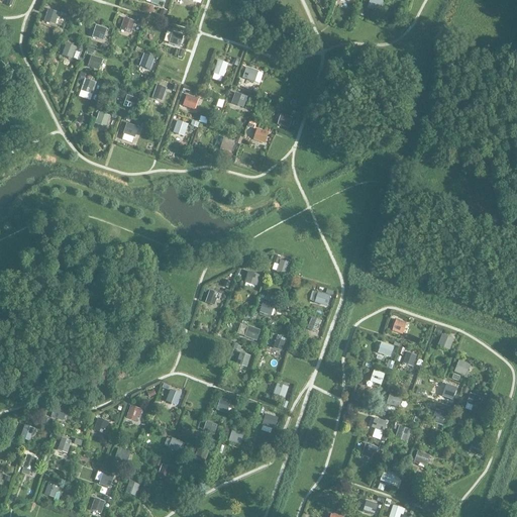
[(152,0),(151,4),(163,8),(165,0),(152,0)]
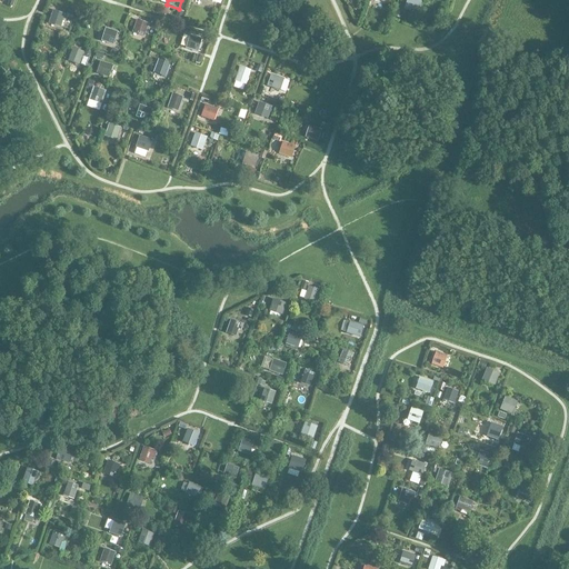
[(418,15),(422,2),(416,0),(407,0),(403,10),(418,15)]
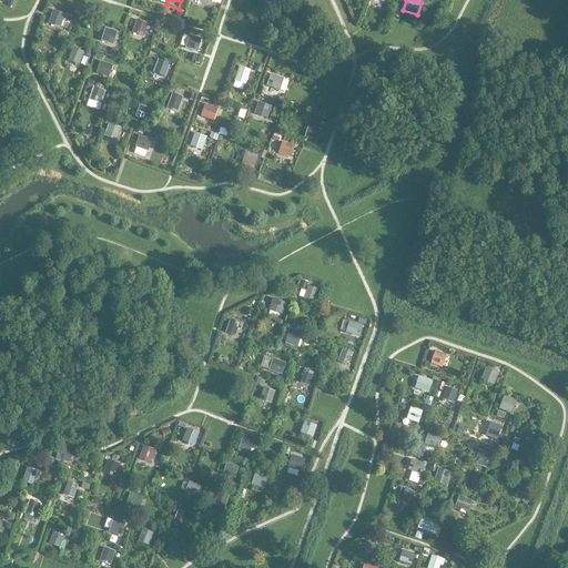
[(61,28),(66,14),(53,10),(48,23),(61,28)]
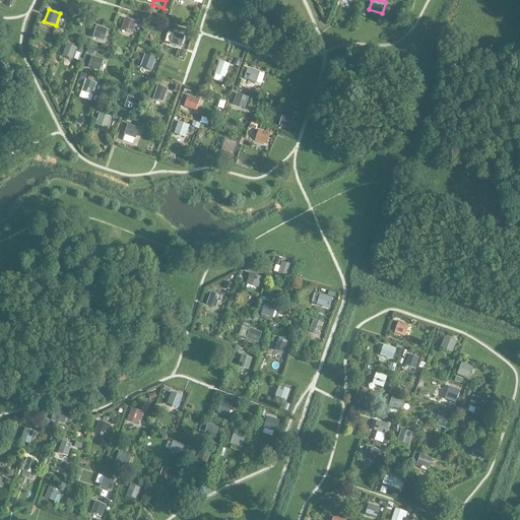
[(131,33),(134,21),(125,18),(121,29),(131,33)]
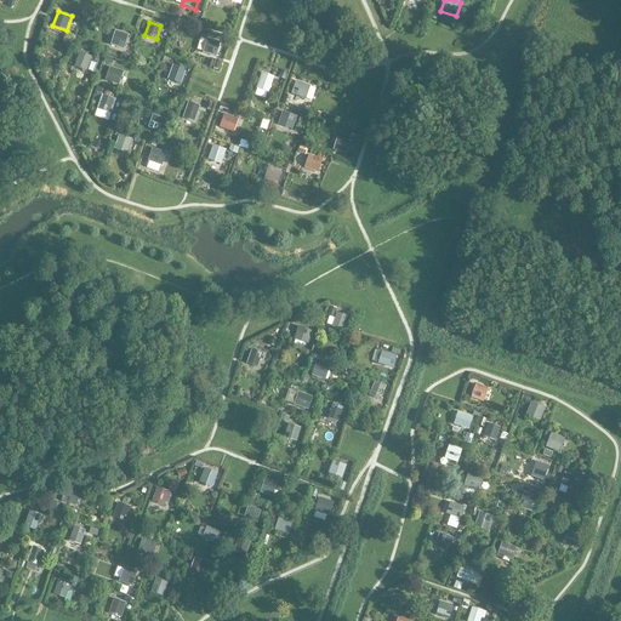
[(124,50),(129,35),(115,30),(110,45),(124,50)]
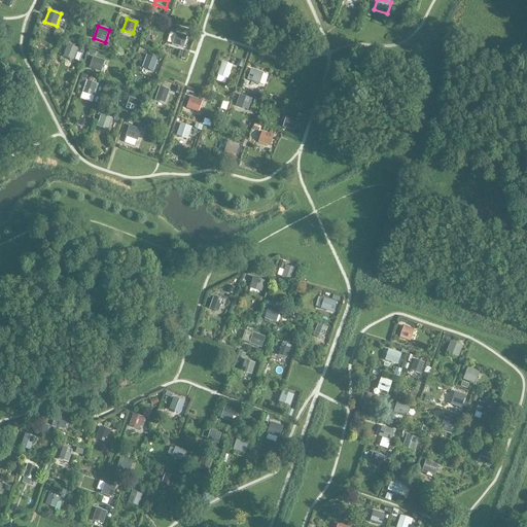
[(183,48),(187,36),(176,33),(172,45),(183,48)]
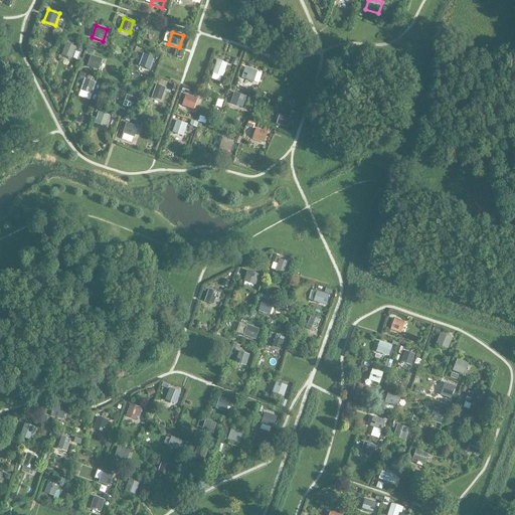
[(71,58),(76,47),(65,43),(61,54),(71,58)]
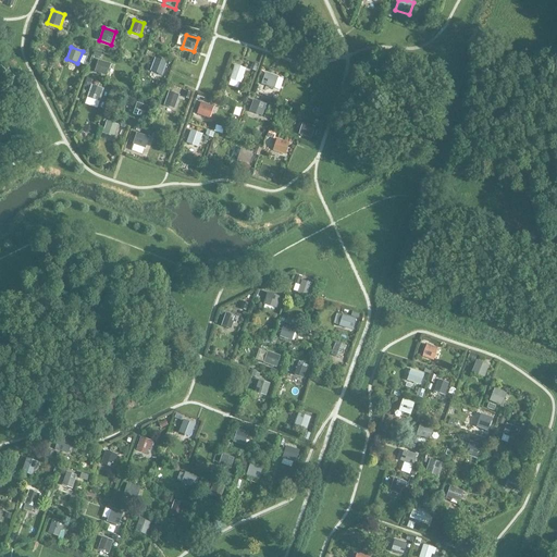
[(162,76),(168,63),(155,59),(150,71),(162,76)]
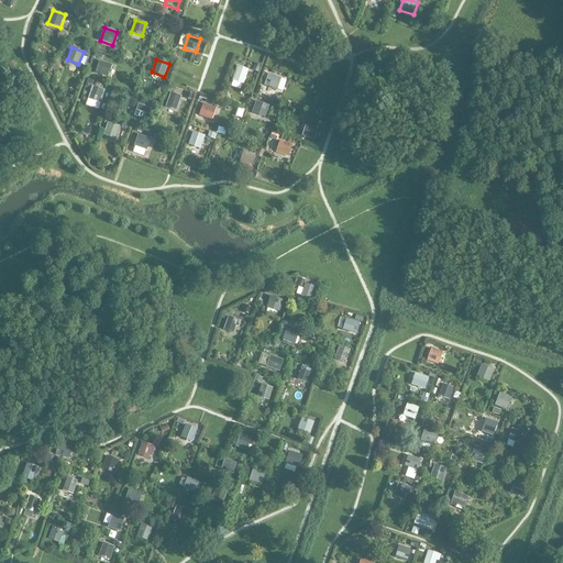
[(111,65),(99,61),(96,72),(108,75),(111,65)]
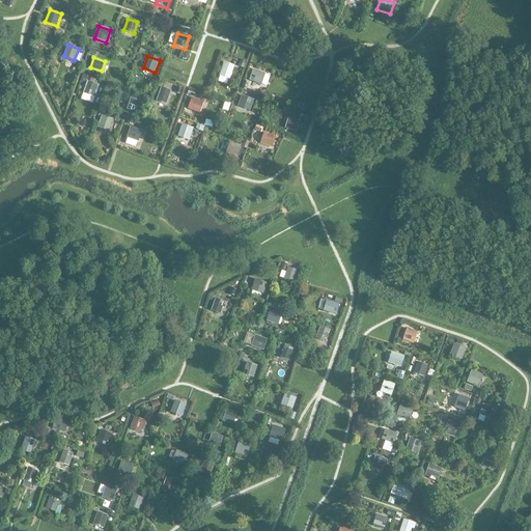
[(224,62),(219,76),(229,80),(234,66),(224,62)]
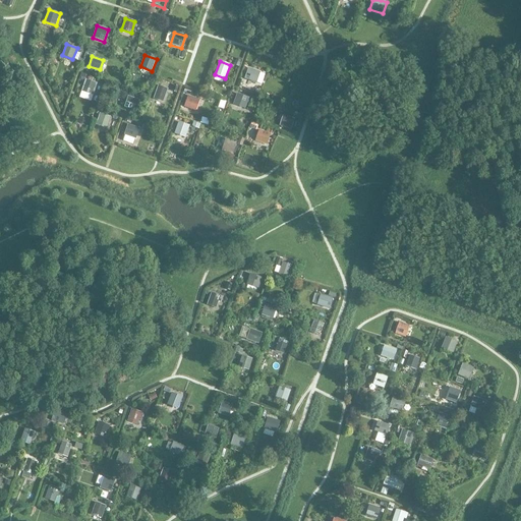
[(261,72),(248,68),(244,79),(256,83),(261,72)]
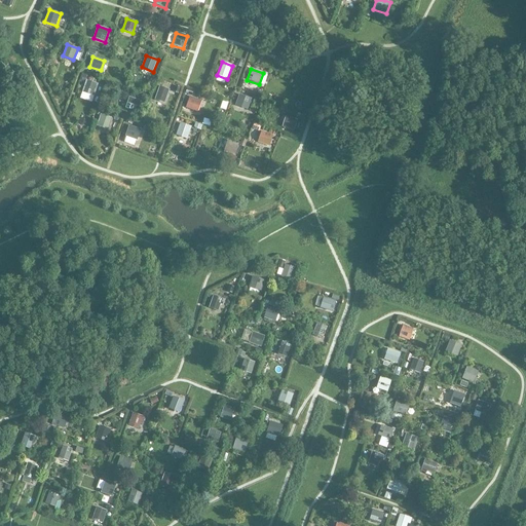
[(95,97),(99,84),(86,80),(82,92),(95,97)]
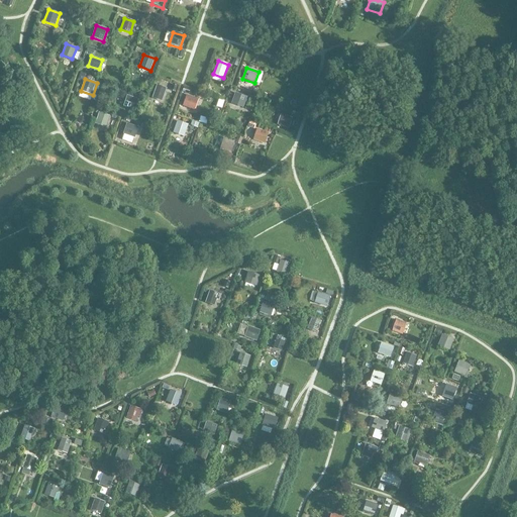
[(163,102),(167,89),(157,85),(151,98),(163,102)]
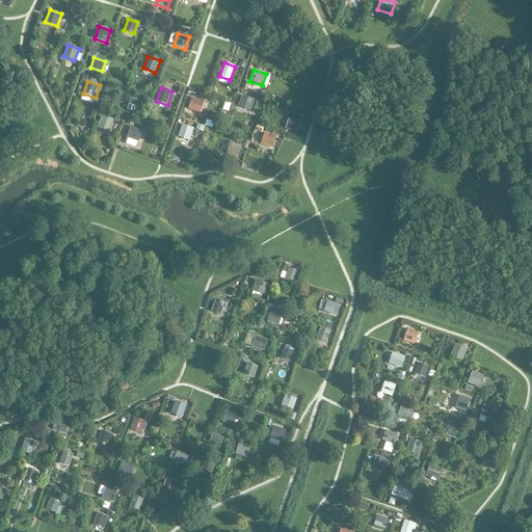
[(242,96),(238,107),(250,111),(255,100),(242,96)]
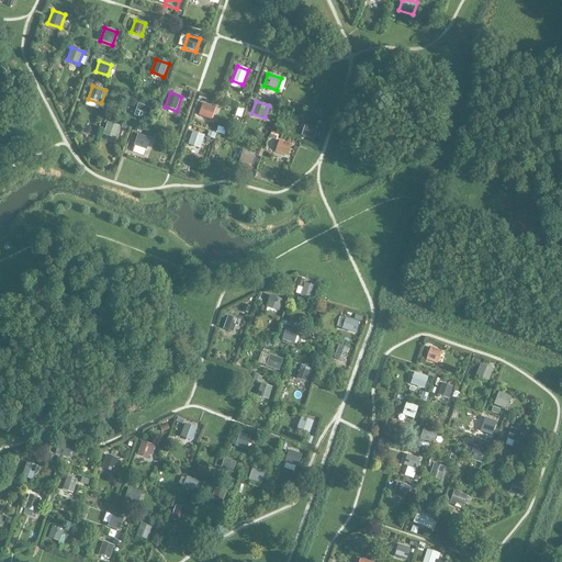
[(147,121),(152,108),(138,103),(134,116),(147,121)]
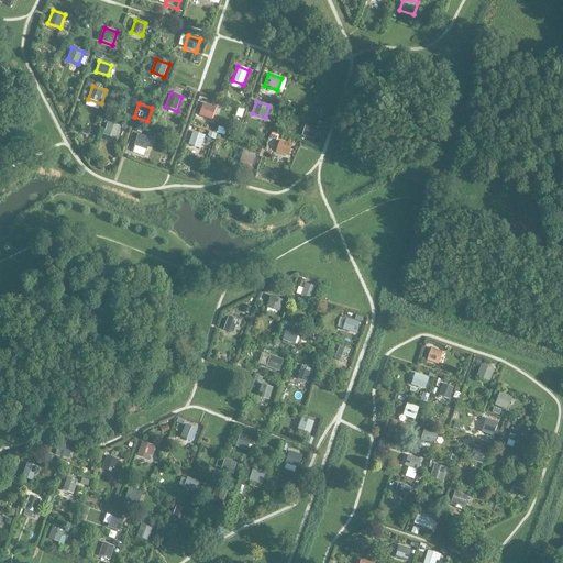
[(202,103),(199,116),(211,120),(216,108),(202,103)]
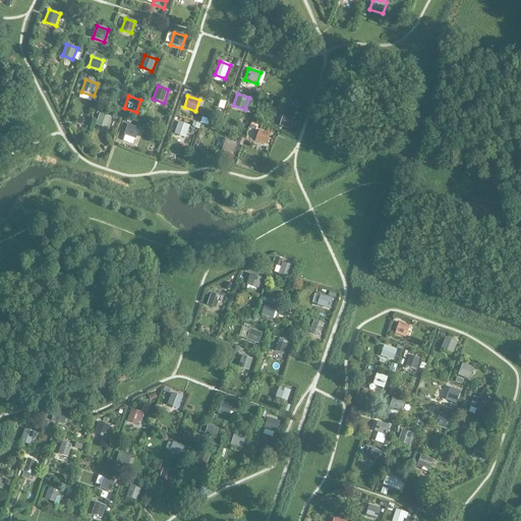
[(108,129),(112,118),(100,114),(96,125),(108,129)]
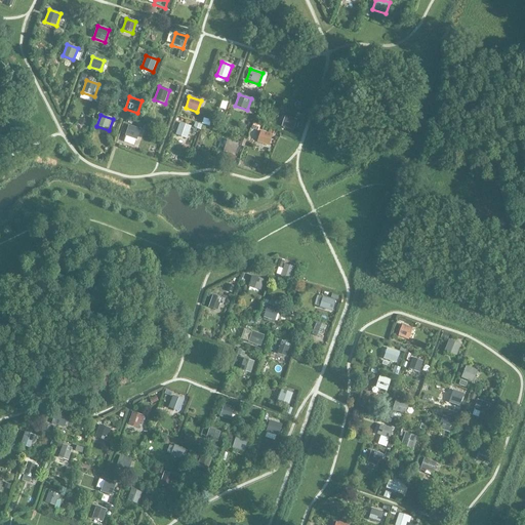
[(281,127),(293,131),(296,120),(285,116),(281,127)]
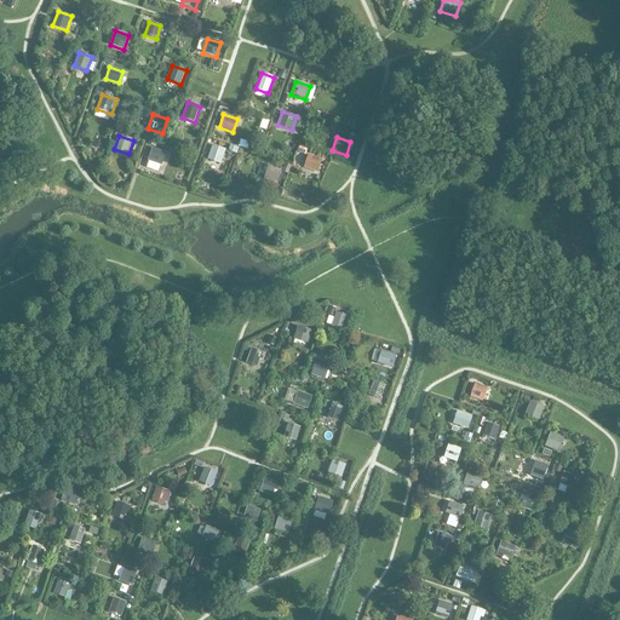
[(212,145),(207,160),(220,165),(225,150),(212,145)]
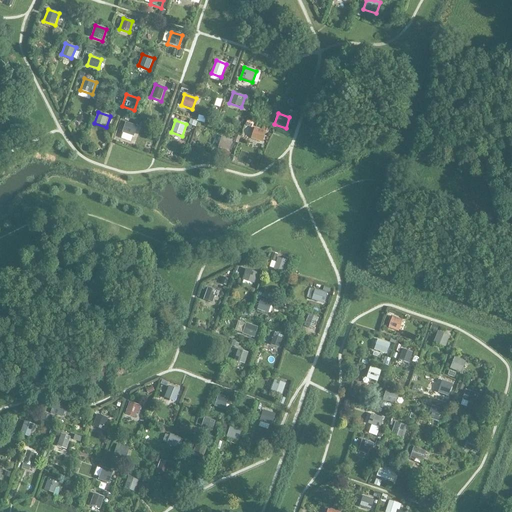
[(133,137),(137,126),(125,122),(122,133),(133,137)]
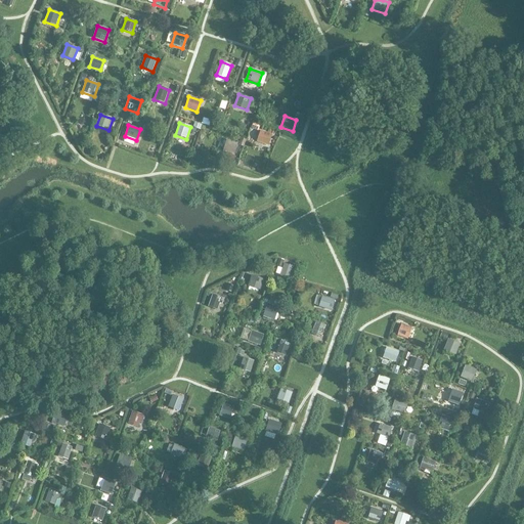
[(256,139),(260,141),(259,142),(268,145),(271,135),(259,130),(256,139)]
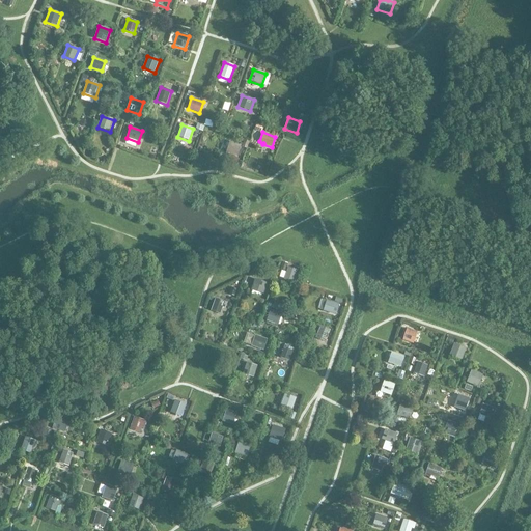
[(236,158),(242,145),(230,142),(225,154),(236,158)]
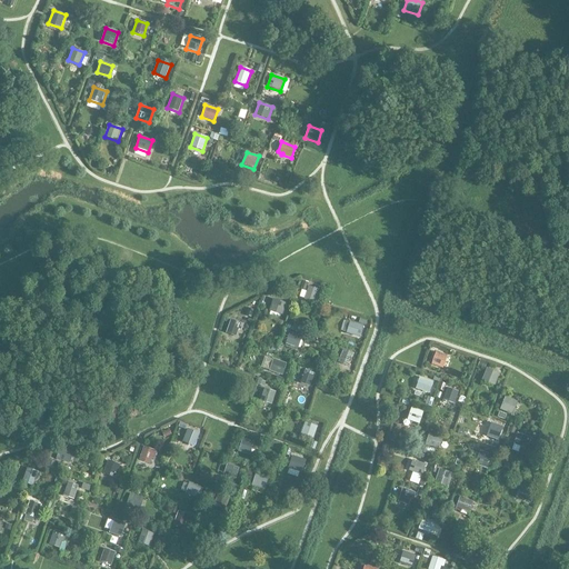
[(303,300),(315,303),(319,290),(308,286),(303,300)]
